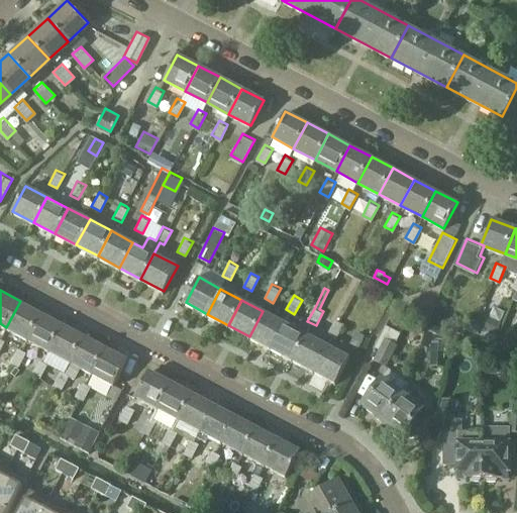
[(20,301),(6,327),(27,338),(41,313),(20,301)]
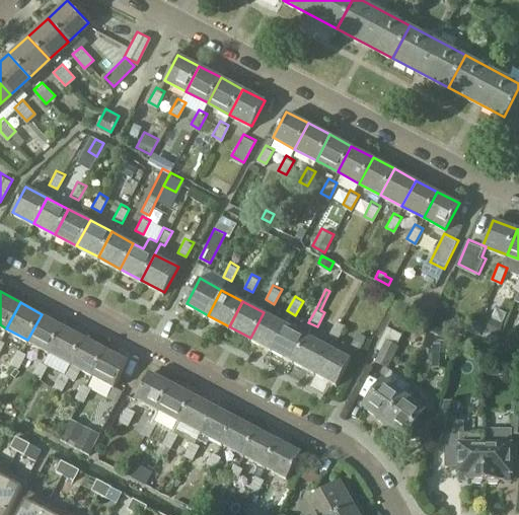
[(286,323),(264,312),(250,338),(272,349),(286,323)]
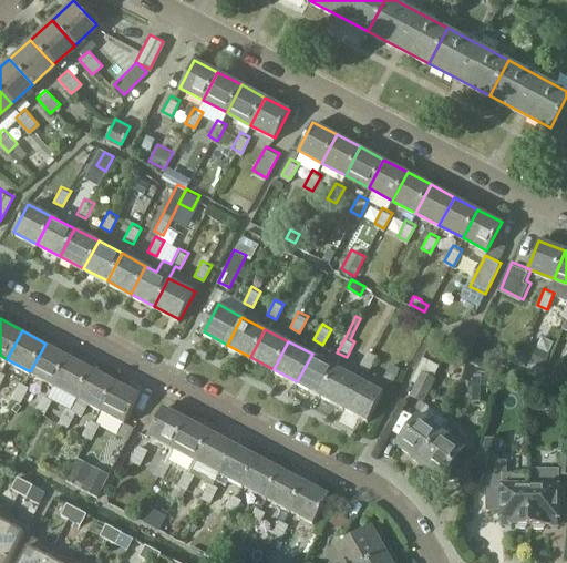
[(69,356),(45,344),(30,371),(53,384),(69,356)]
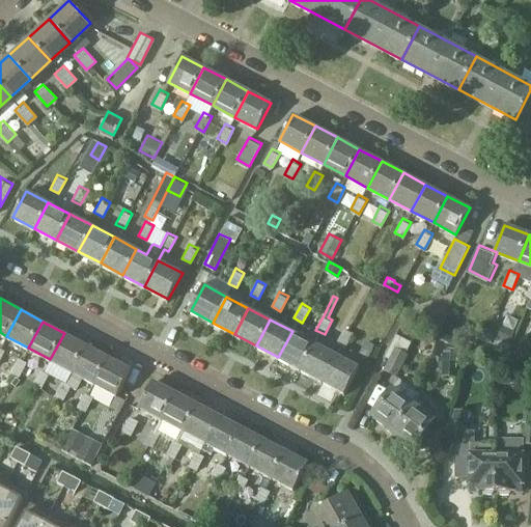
[(501,325),(497,337),(510,342),(514,330),(501,325)]
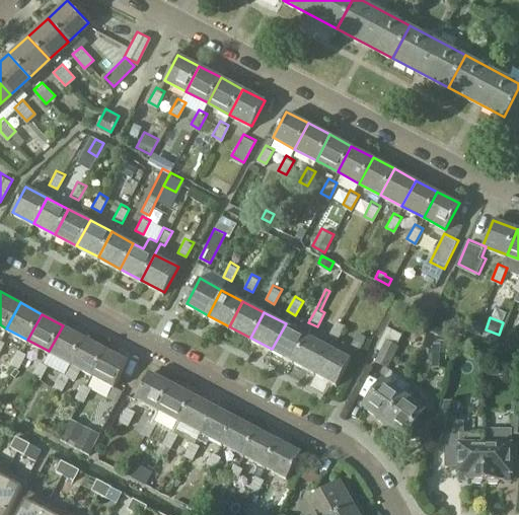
[(339,319),(331,334),(340,339),(347,324),(339,319)]
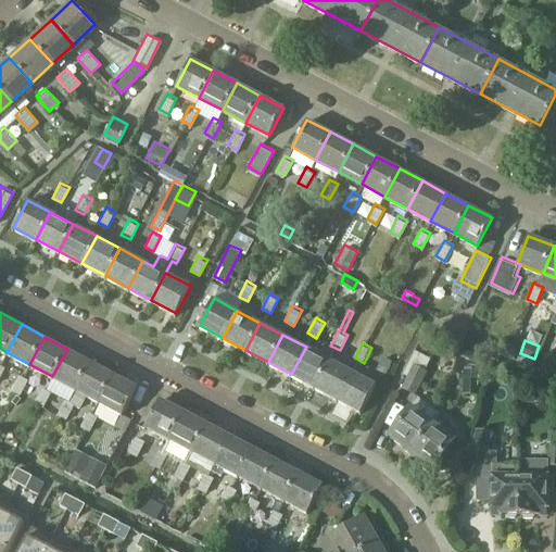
[(329,360),(306,347),(291,374),(314,387),(329,360)]
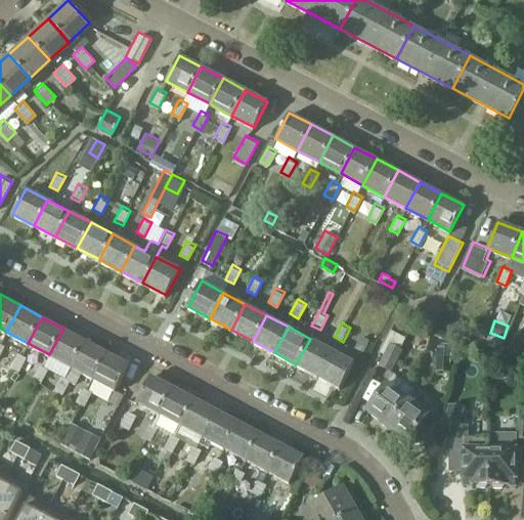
[(63,329),(49,354),(72,366),(85,340),(63,329)]
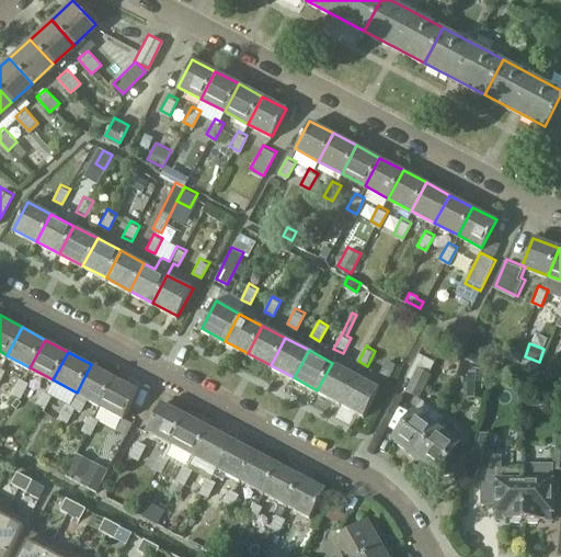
[(525,356),(519,368),(535,375),(540,362),(539,362),(525,356)]
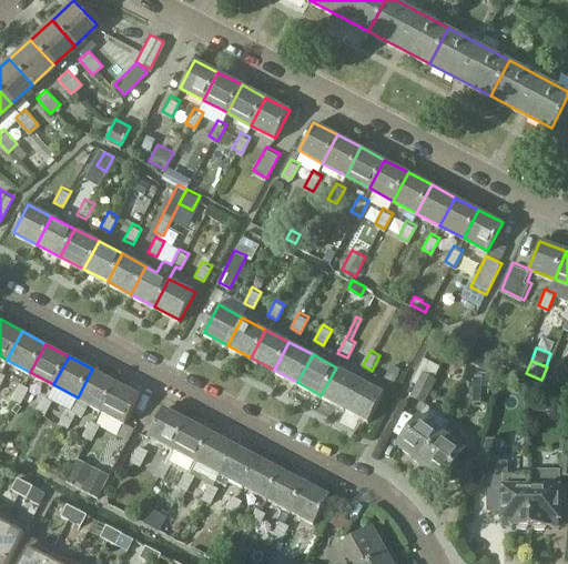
[(385,378),(389,381),(395,383),(403,368),(394,362),(385,378)]
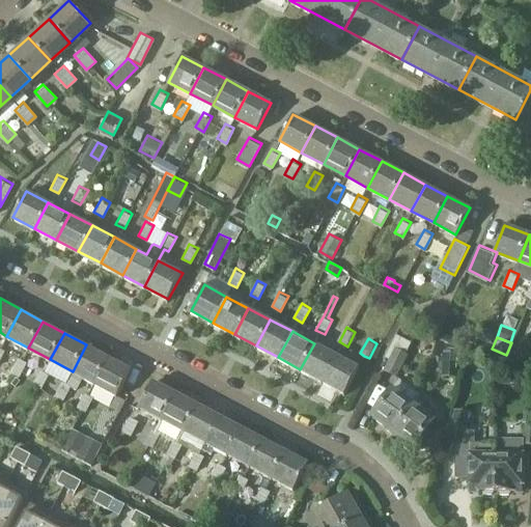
[(314,343),(300,369),(323,381),(336,355),(314,343)]
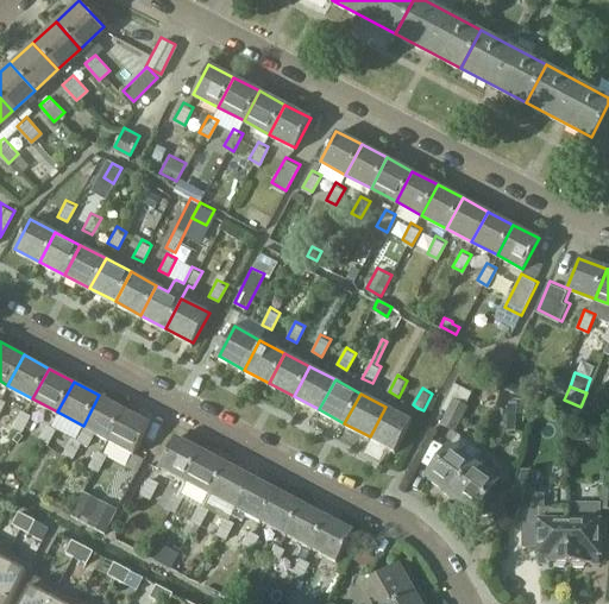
[(99,395),(83,426),(76,438),(71,435),(62,452),(71,457),(80,442),(88,447),(96,433),(108,439),(124,409),(99,395)]
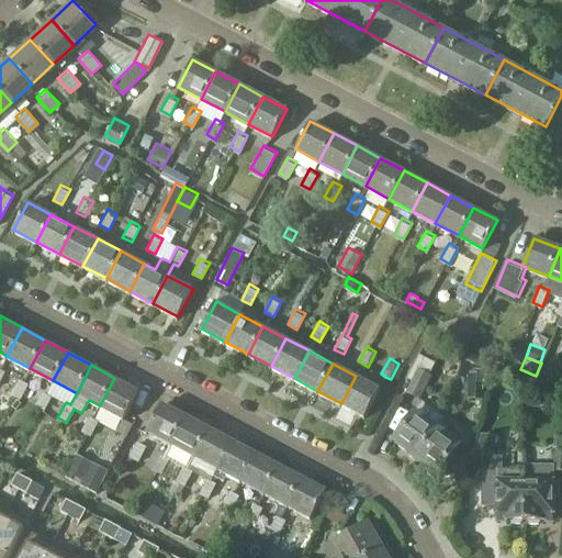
[(431,374),(418,368),(407,392),(420,398),(431,374)]
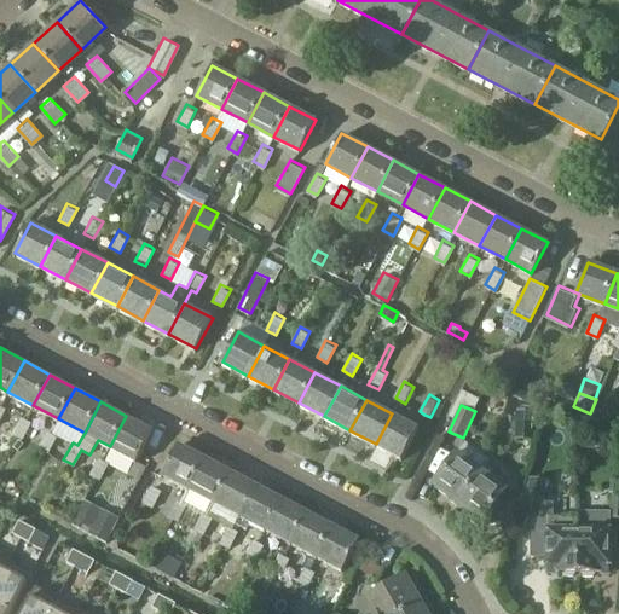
[(515,436),(533,438),(534,409),(516,409),(515,436)]
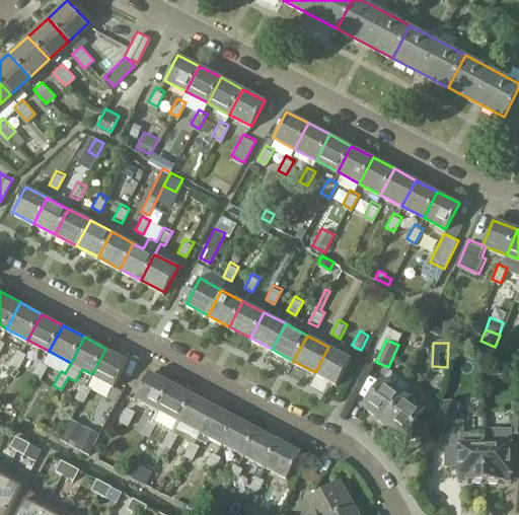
[(337,383),(351,358),(340,352),(328,347),(315,372),(337,383)]
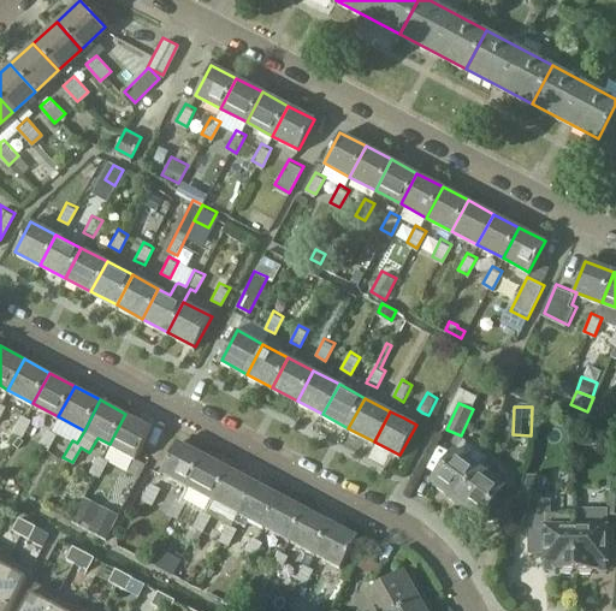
[(12,431),(22,435),(30,419),(22,413),(12,431)]
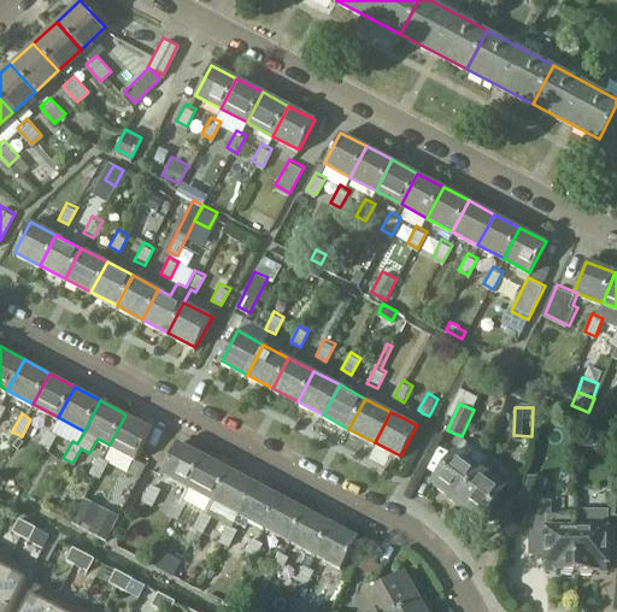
[(152,428),(125,415),(110,445),(136,459),(152,428)]
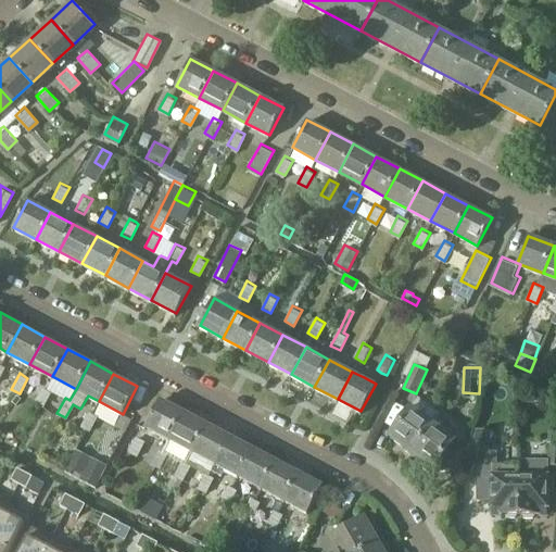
[(34,401),(42,405),(51,390),(42,386),(34,401)]
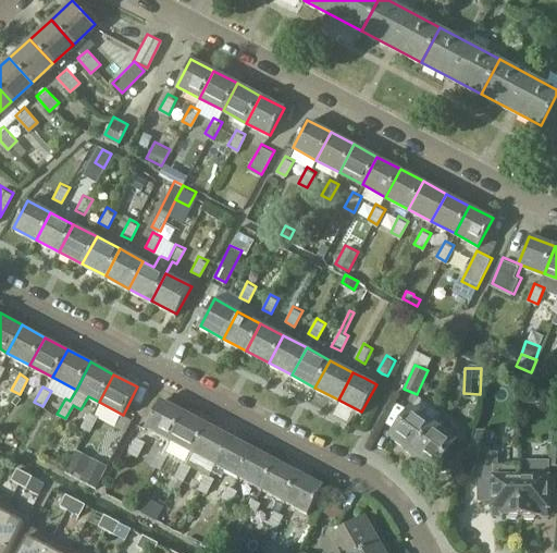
[(415,452),(442,412),(420,396),(392,435),(415,452)]
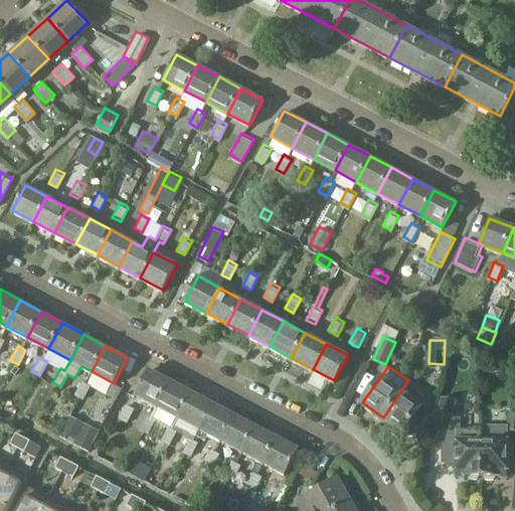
[(156,405),(170,380),(149,369),(135,394),(156,405)]
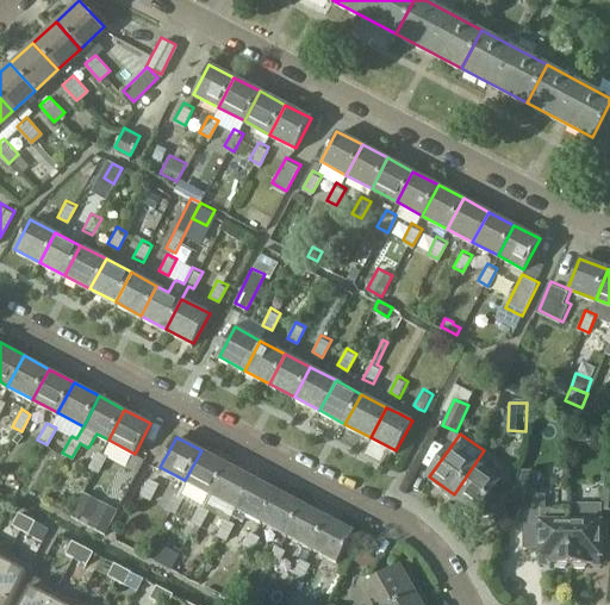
[(88,466),(97,472),(106,455),(97,449),(88,466)]
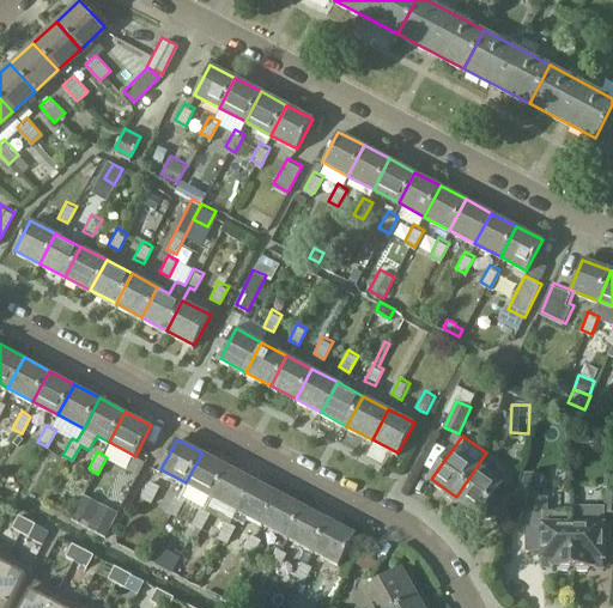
[(202,453),(186,482),(212,496),(228,466),(202,453)]
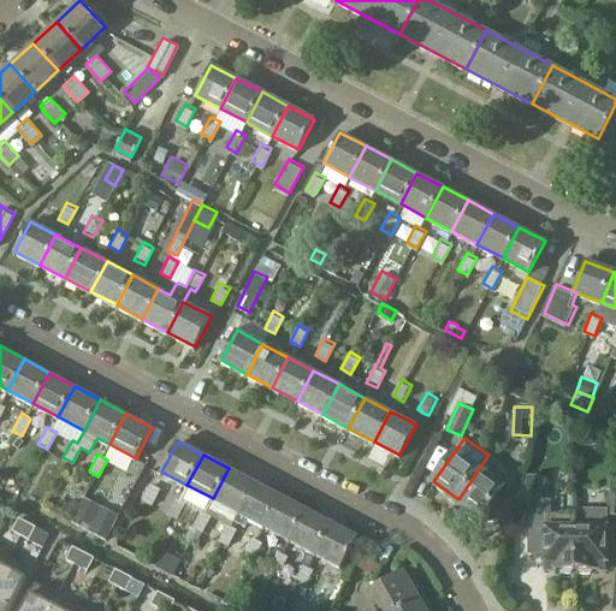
[(491,475),(496,461),(489,455),(458,499),(468,505),(463,511),(475,521),(480,515),(481,516),(483,515),(487,518),(495,517),(499,514),(504,499),(497,494),(504,485),(491,475)]
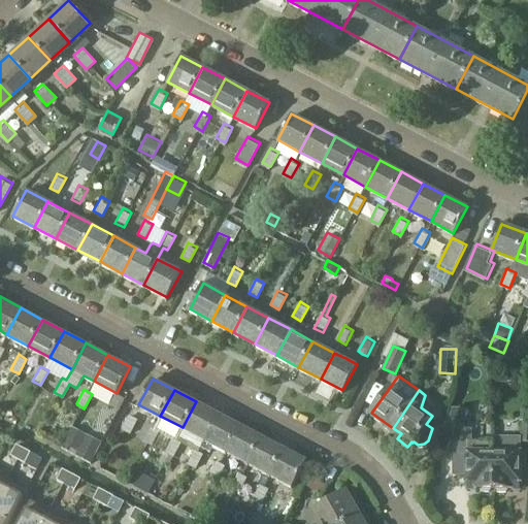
[(527,394),(522,394),(518,434),(521,434),(521,439),(527,439),(527,394)]
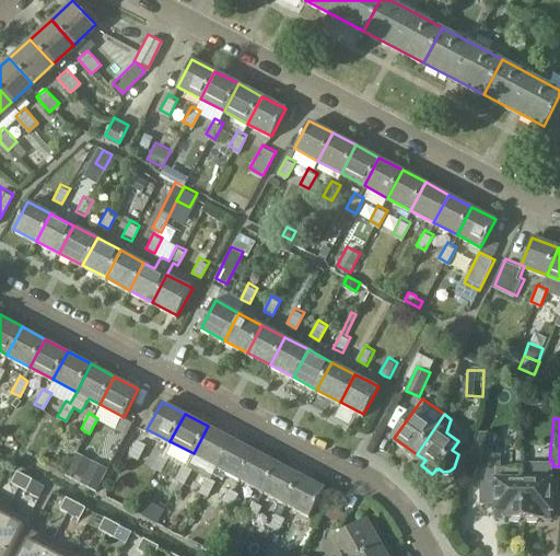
[(208,426),(194,453),(217,465),(231,438),(208,426)]
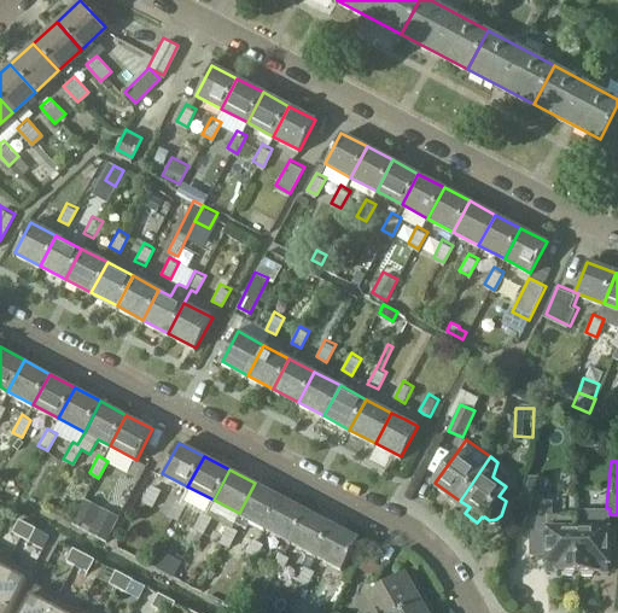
[(530,477),(518,524),(531,527),(531,552),(546,552),(544,564),(547,564),(548,567),(555,567),(555,570),(561,570),(563,572),(572,573),(575,570),(577,570),(577,529),(577,513),(552,513),(552,501),(542,498),(547,480),(530,477)]
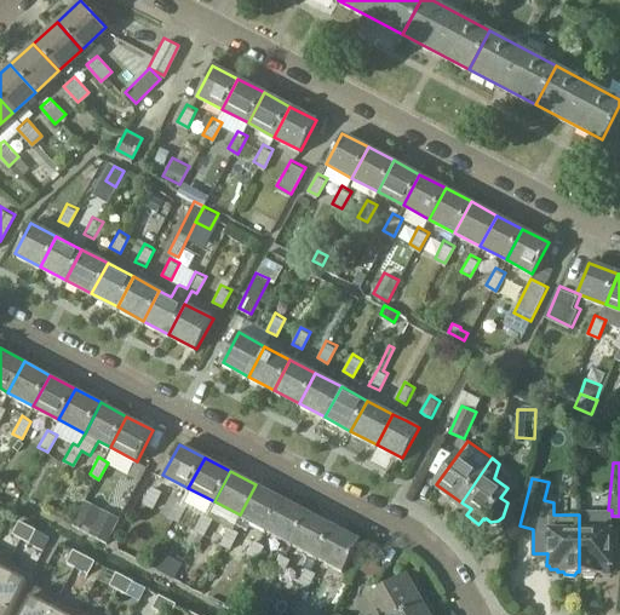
[(142,501),(151,506),(160,489),(151,484),(142,501)]
